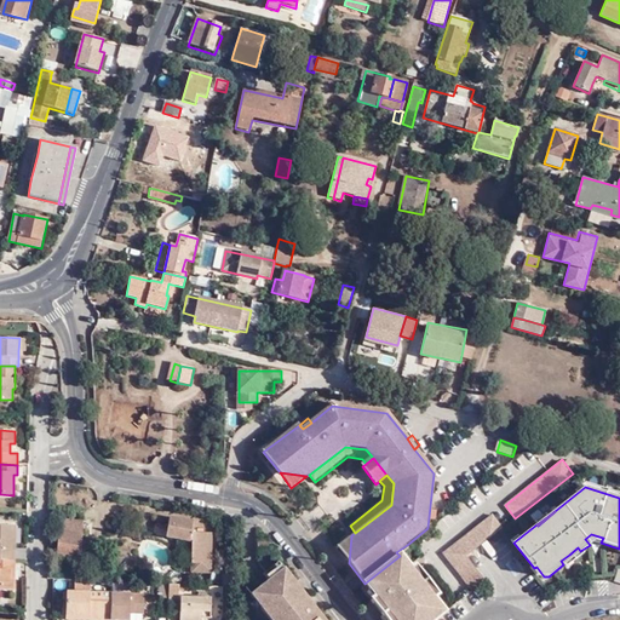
[(468,556),(503,527),(493,514),(443,552),(472,590),(486,580),(468,556)]
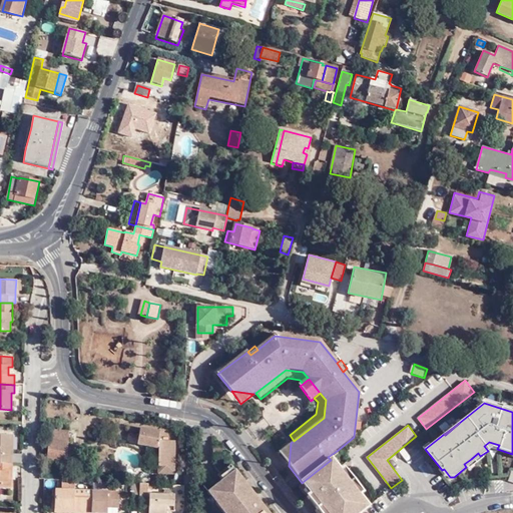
[(129,444),(139,445),(141,429),(132,428),(129,444)]
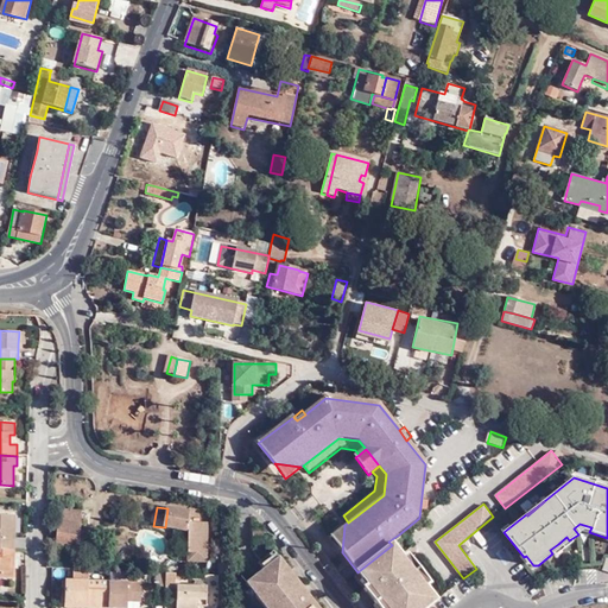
[(80,549),(83,511),(61,508),(56,545),(80,549)]
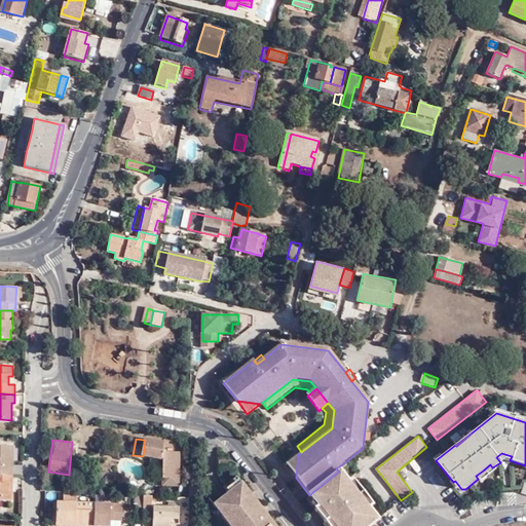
[(165,444),(145,440),(143,456),(164,460),(163,480),(181,480),(181,454),(165,453),(165,444)]
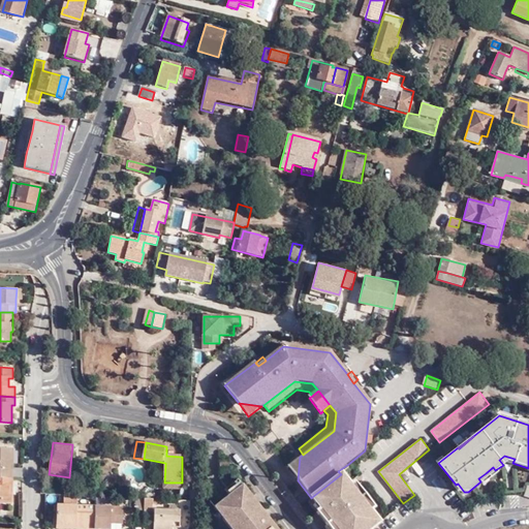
[(0,478),(13,479),(13,448),(0,448),(0,478)]
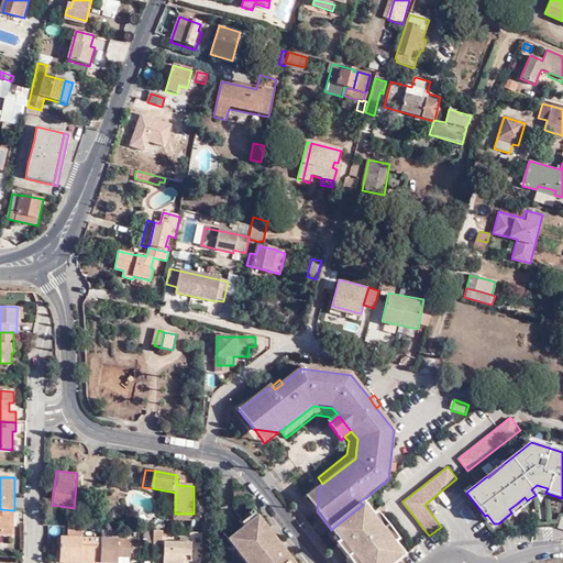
[(537,485),(531,489),(536,495),(540,492),(545,493),(548,488),(537,485)]
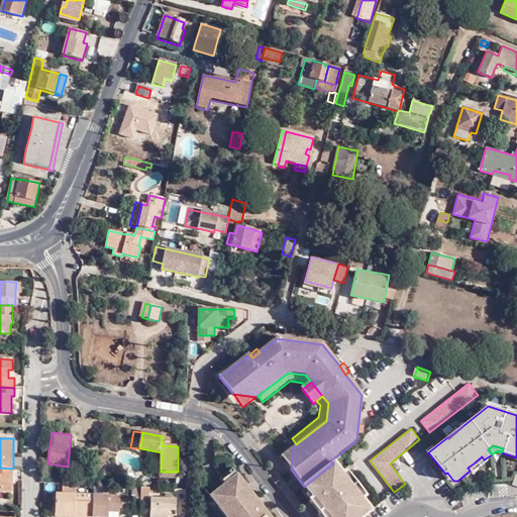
[(282,456),(291,470),(293,446),(282,456)]
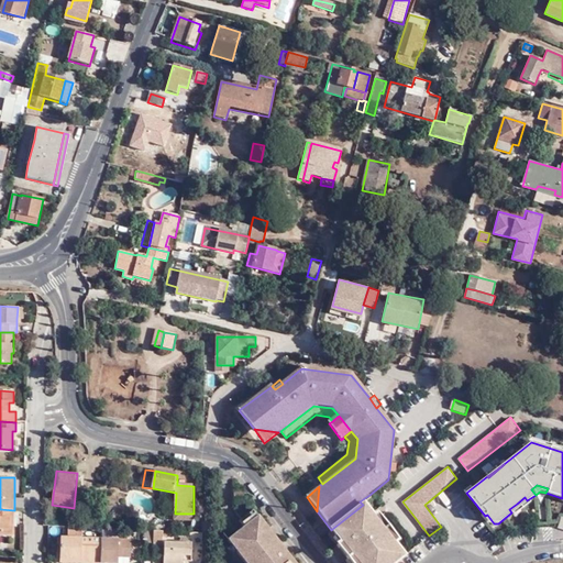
[(244,490),(233,490),(234,503),(244,501),(244,490)]
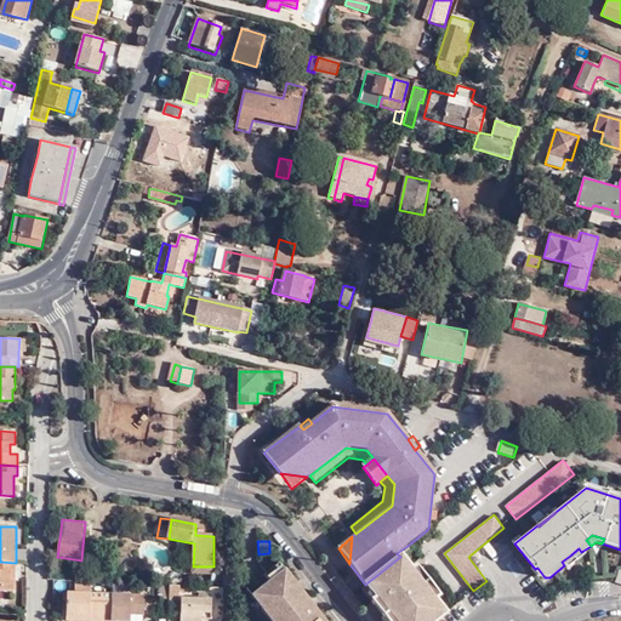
[(397,553),(400,557),(402,556),(410,550),(408,546),(397,553)]
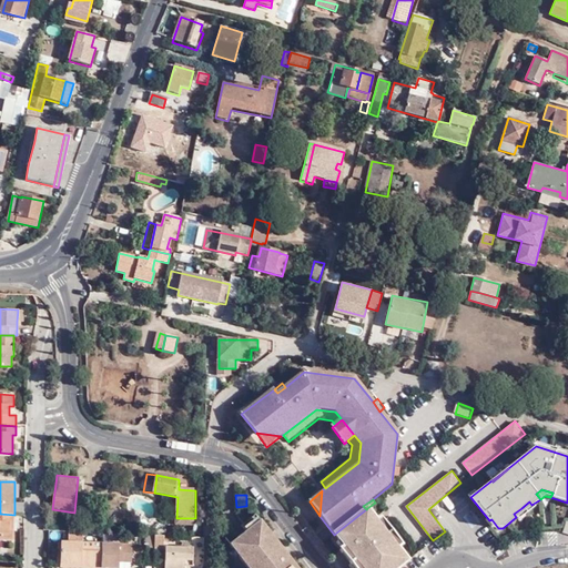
[(529,501),(521,508),(525,511),(531,505),(529,501)]
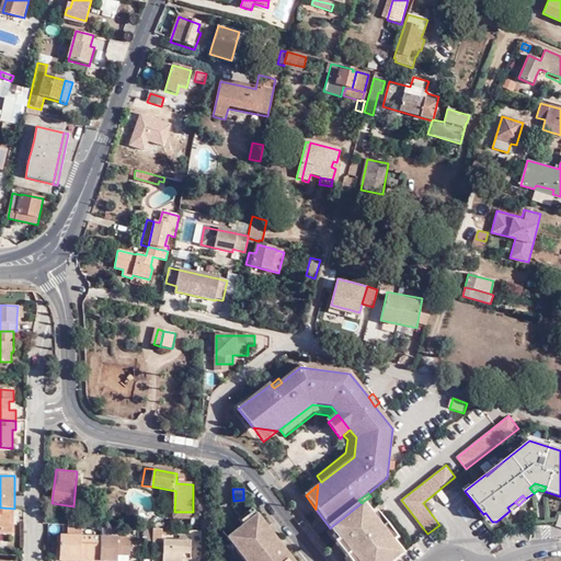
[(371,513),(363,502),(362,503),(331,527),(340,538),(356,560),(392,560),(403,553),(395,541),(371,513)]
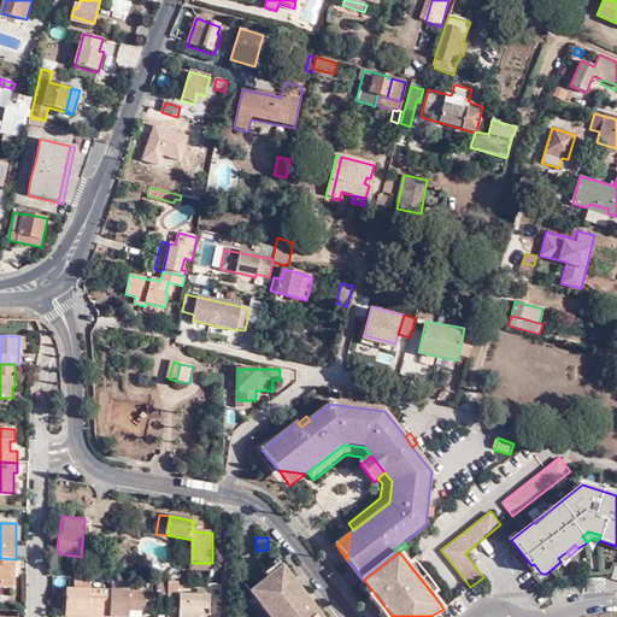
[(566,552),(558,558),(560,562),(570,556),(566,552)]
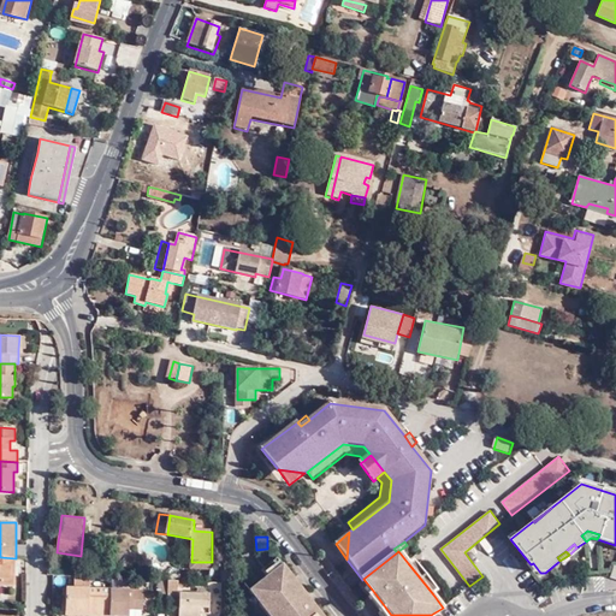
[(15,567),(16,558),(0,557),(0,586),(15,587),(15,574),(11,574),(11,567),(15,567)]
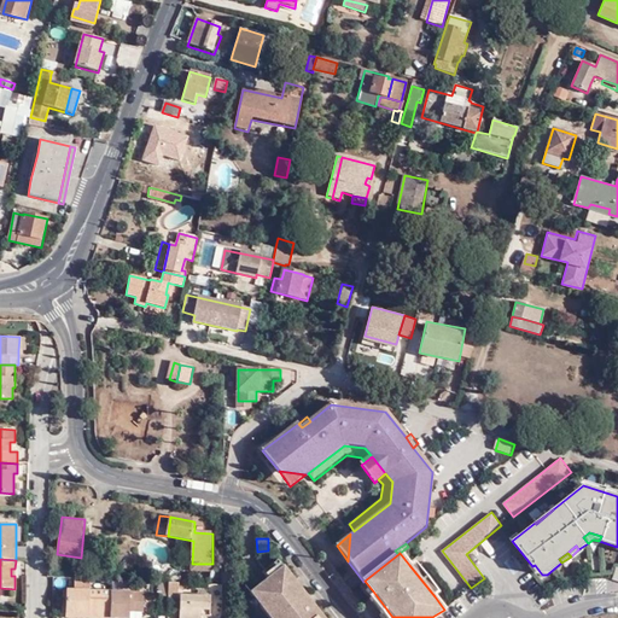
[(414,561),(409,565),(435,596),(438,593),(414,561)]
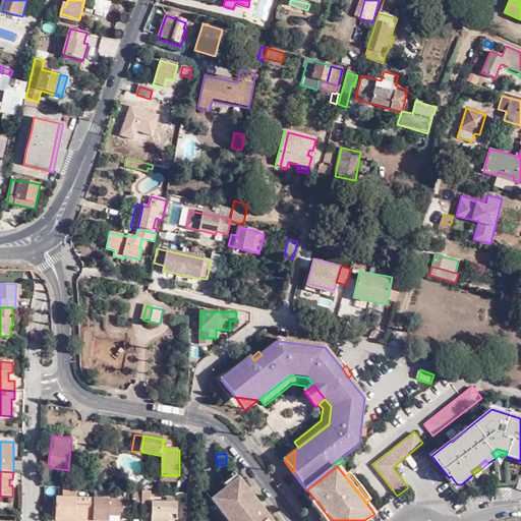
[(224,482),(229,488),(238,481),(233,474),(224,482)]
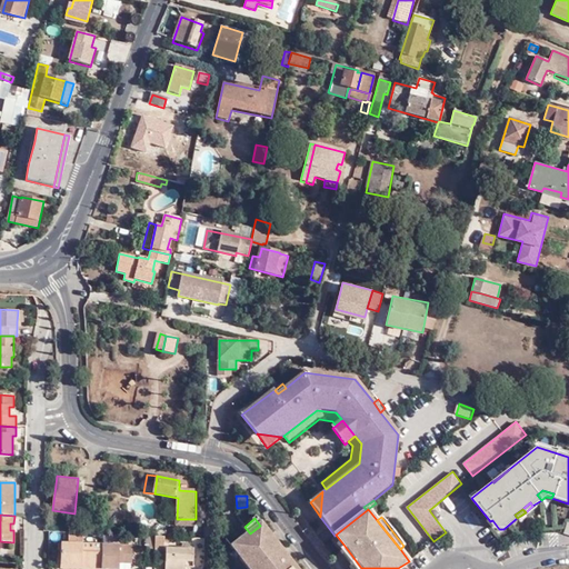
[(250,533),(235,546),(245,560),(241,562),(246,568),(295,568),(289,561),(286,563),(283,560),(278,555),(281,551),(260,526),(250,533)]
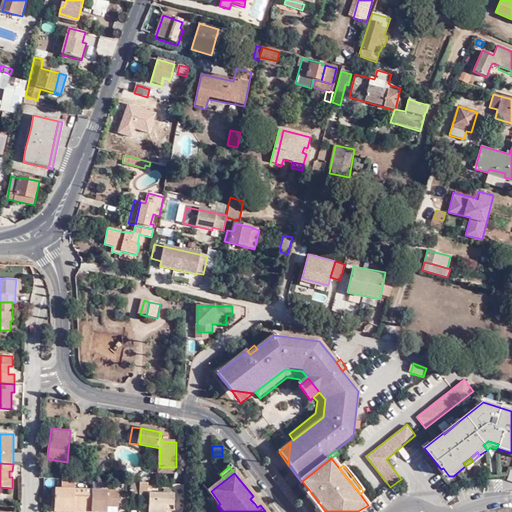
[(60,479),(60,488),(74,488),(74,480),(60,479)]
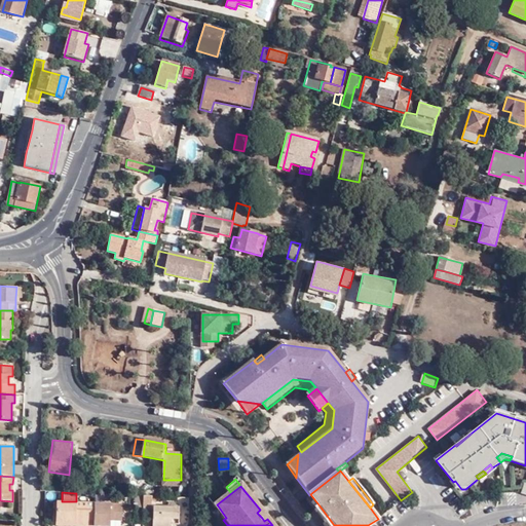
[(144,496),(135,496),(135,509),(143,509),(143,508),(144,497),(144,496)]
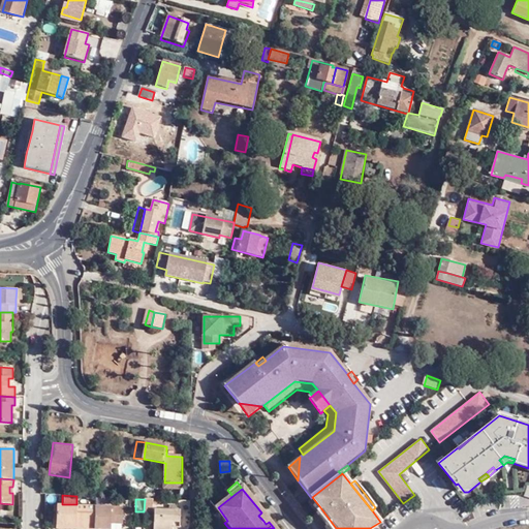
[(146,499),(145,499),(145,500),(144,510),(153,510),(153,500),(151,500),(146,499)]
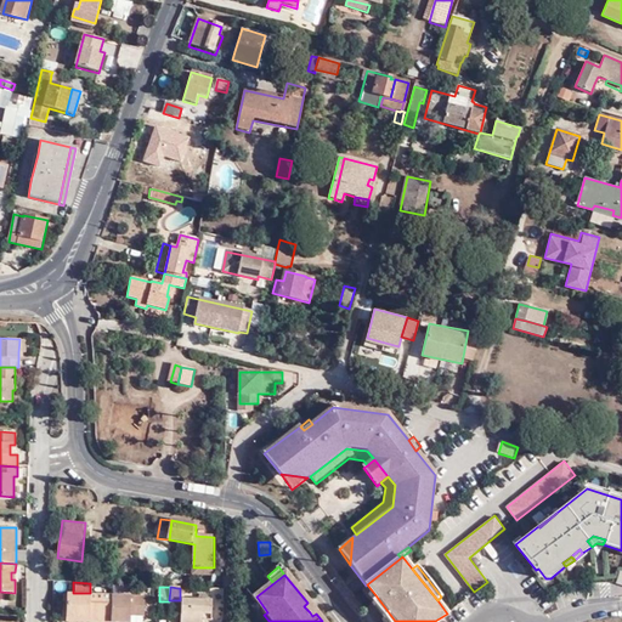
[(89,620),(111,620),(112,594),(90,593),(73,593),(67,593),(67,616),(89,616),(89,620)]
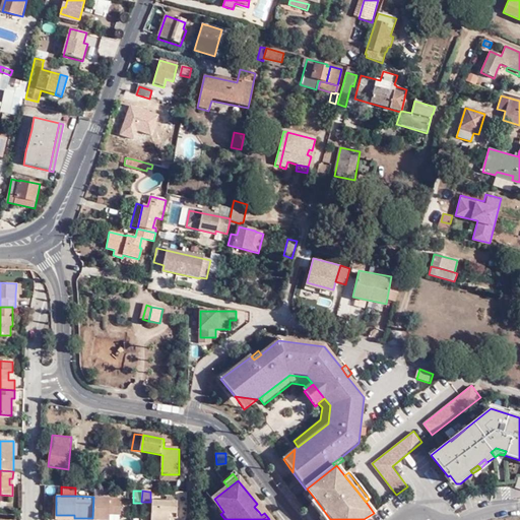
[(121,498),(93,497),(92,518),(109,519),(109,513),(120,514),(121,498)]
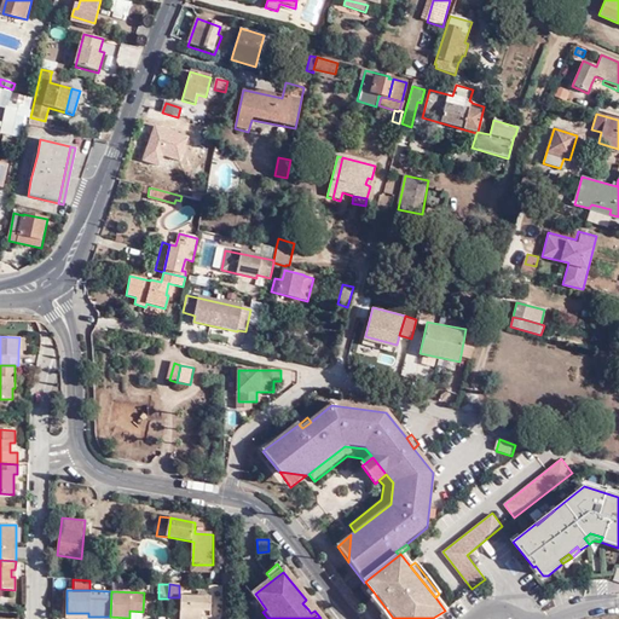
[(252,597),(262,612),(266,609),(255,594),(252,597)]
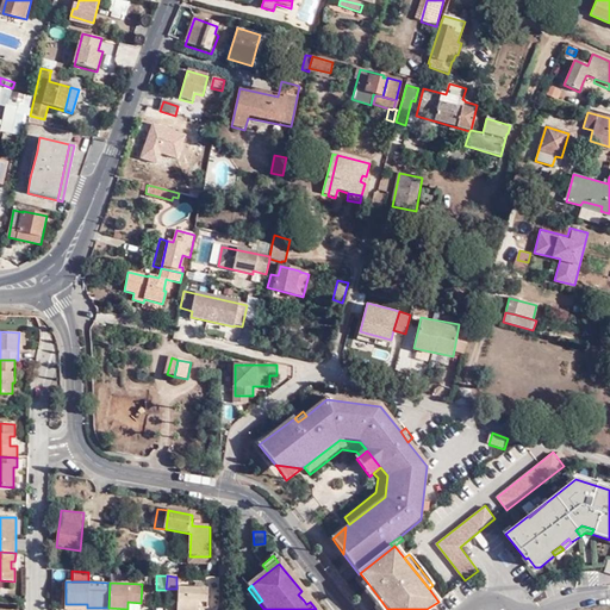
[(387,609),(369,585),(365,589),(380,609),(387,609)]
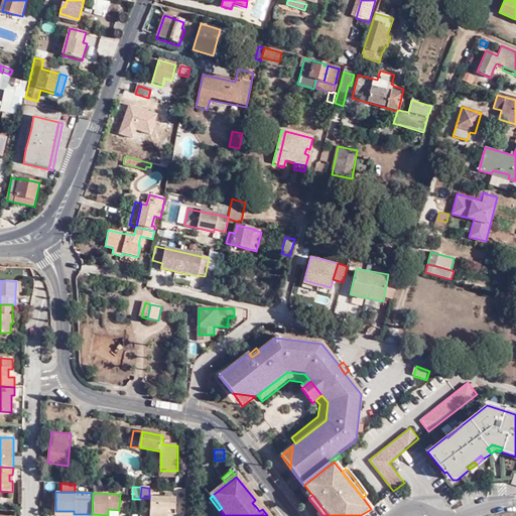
[(168,511),(176,511),(176,498),(151,497),(150,515),(168,515),(168,514),(168,511)]
